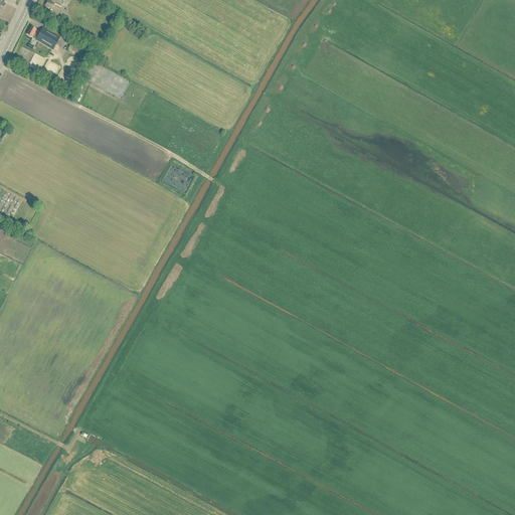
[(54,4),(60,7),(64,0),(48,0),(48,1),(47,0),(43,6),(51,10),(54,4)]
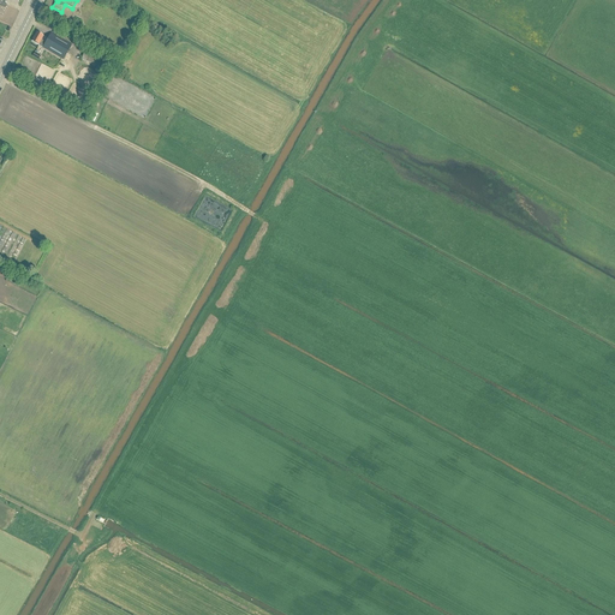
[(82,29),(78,34),(90,41),(94,36),(82,29)]
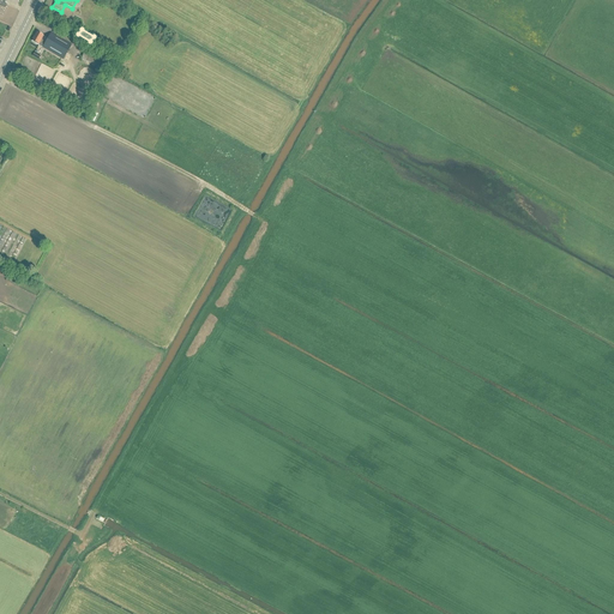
[(55,35),(76,47),(78,42),(58,30),(55,35)]
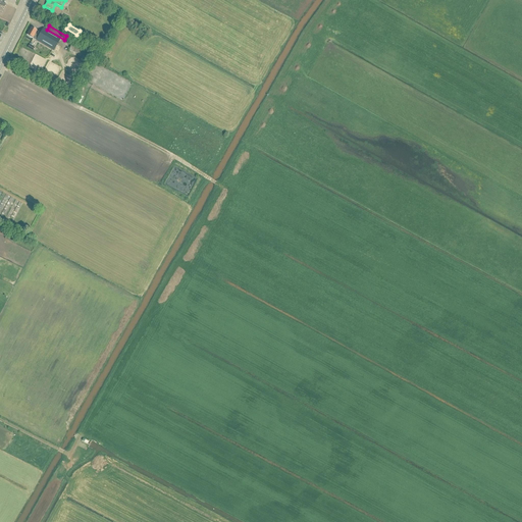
[(27,36),(45,46),(52,51),(53,51),(61,39),(43,29),(39,37),(35,35),(37,32),(31,28),(27,36)]
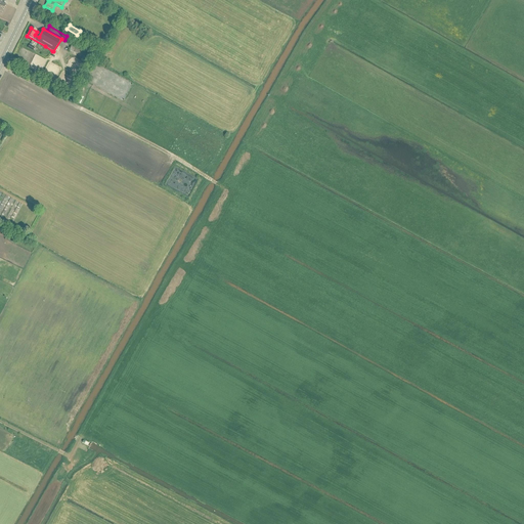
[(72,42),(69,52),(88,58),(90,48),(72,42)]
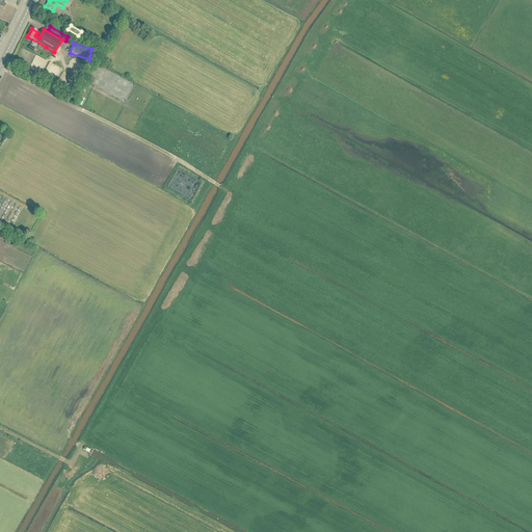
[(2,212),(6,214),(15,200),(10,197),(2,212)]
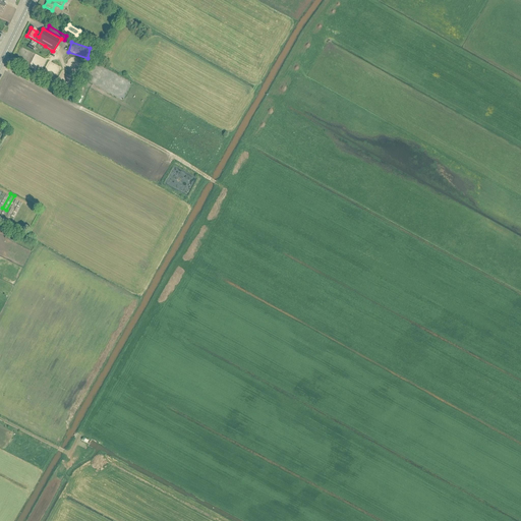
[(15,194),(9,208),(13,210),(19,196),(15,194)]
